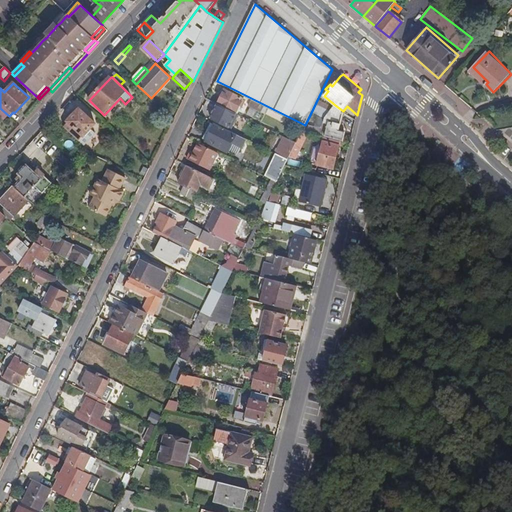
[(240,104),(243,98),(226,89),(218,104),(236,113),(238,114),(242,107),(240,104)]
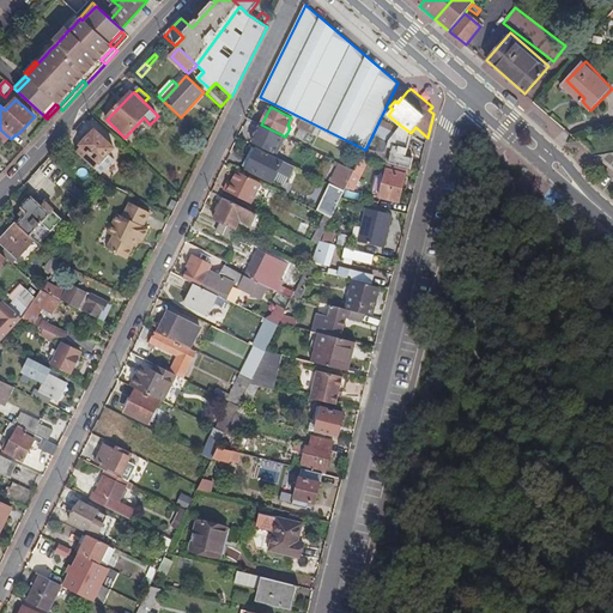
[(399,131),(381,119),(378,125),(396,133),(399,131)]
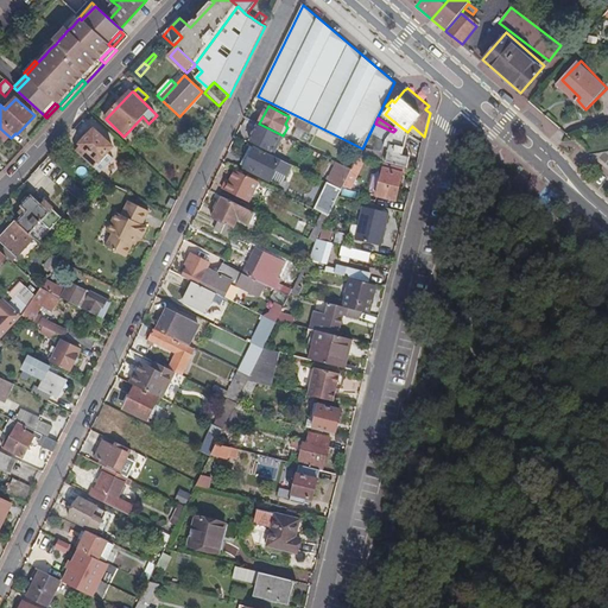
[(318,127),(299,119),(296,126),(315,134),(318,127)]
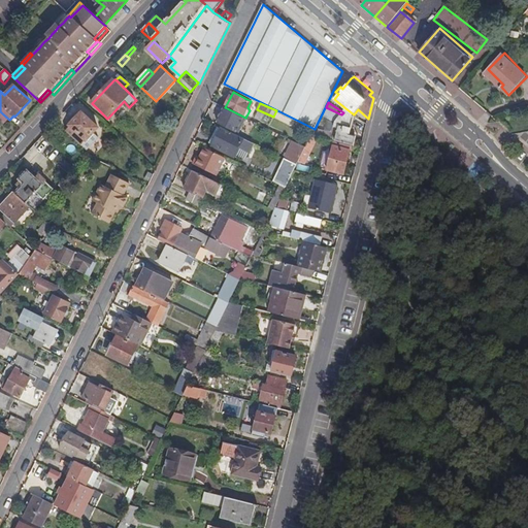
[(240,122),(243,117),(225,107),(218,122),(236,131),(238,126),(240,128),(243,124),(240,122)]
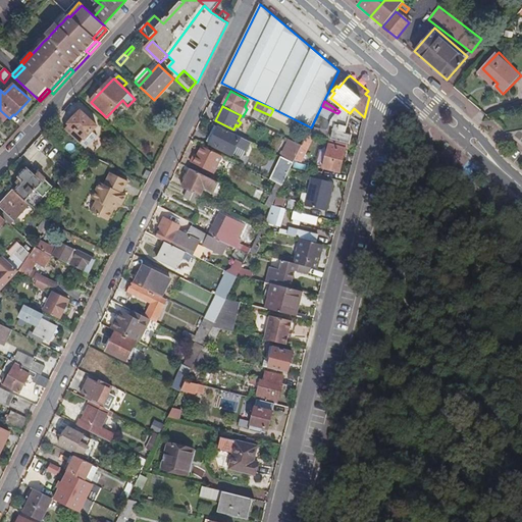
[(347,133),(352,114),(350,113),(342,107),(340,111),(337,113),(322,106),(318,113),(332,119),(330,124),(335,125),(332,138),(351,143),(353,134),(347,133)]
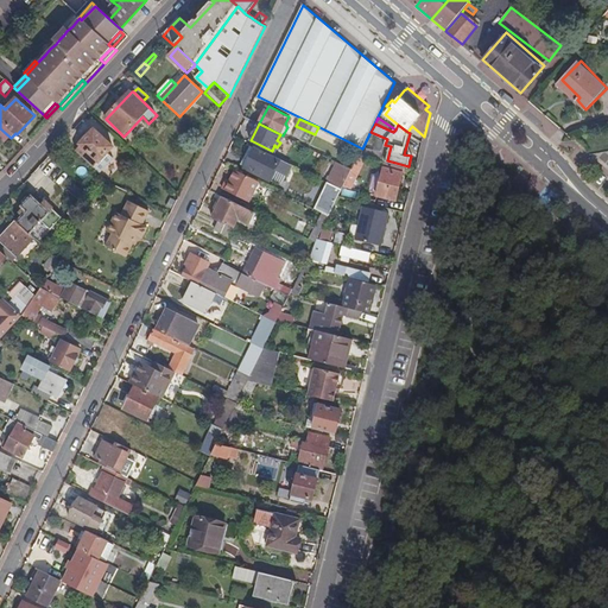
[(90,135),(76,151),(100,173),(114,159),(108,153),(113,147),(95,131),(92,135),(90,135)]
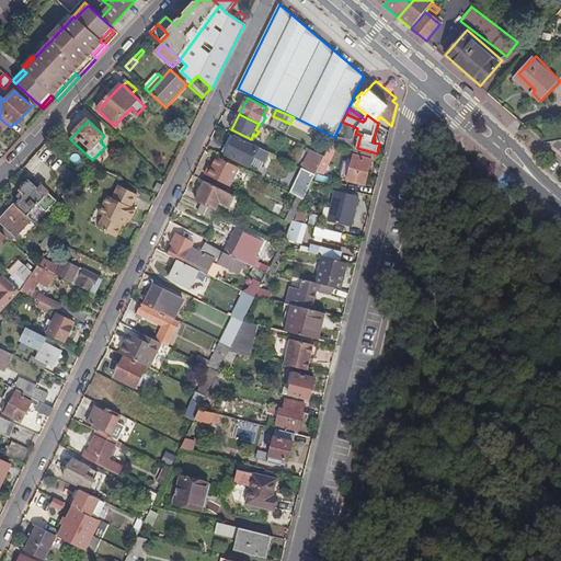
[(264,160),(268,151),(236,135),(226,155),(250,167),(250,164),(255,156),(264,160)]
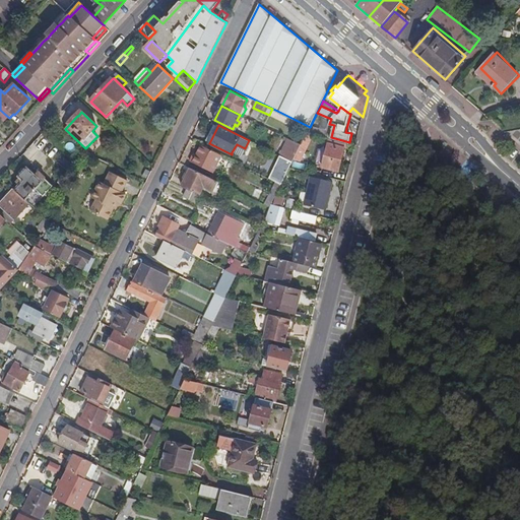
[(308,133),(310,128),(304,125),(301,131),(307,134),(308,133)]
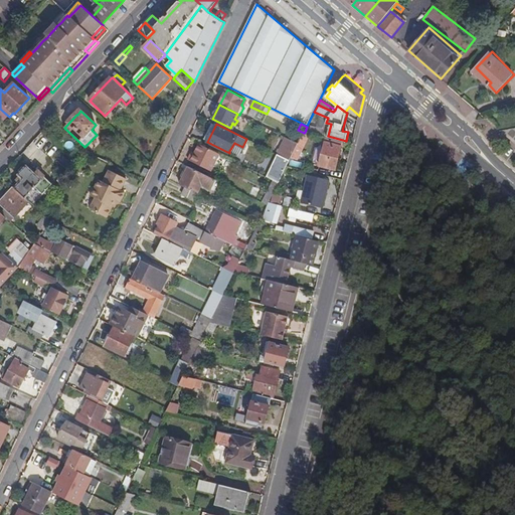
[(310,135),(311,133),(305,132),(304,133),(299,144),(292,157),(298,160),(307,142),(310,135)]
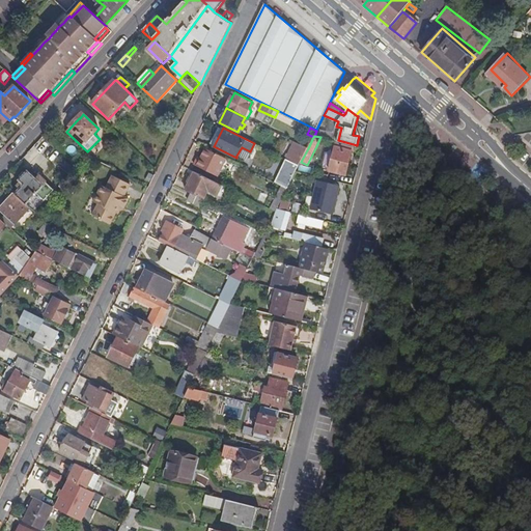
[(301,162),(308,148),(302,145),(295,142),(286,159),(287,159),(292,162),(300,165),(301,162)]
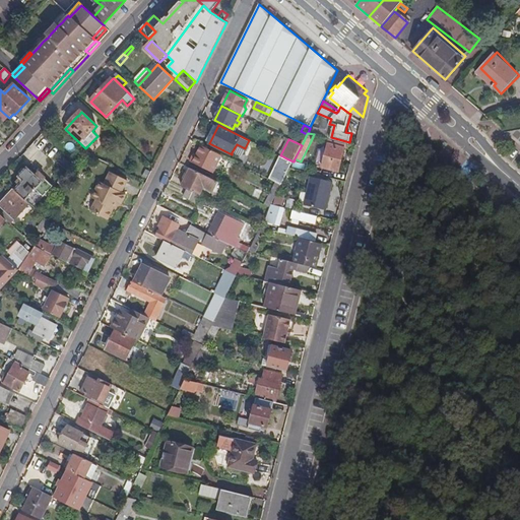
[(341,164),(346,143),(330,139),(323,167),(337,170),(338,163),(341,164)]
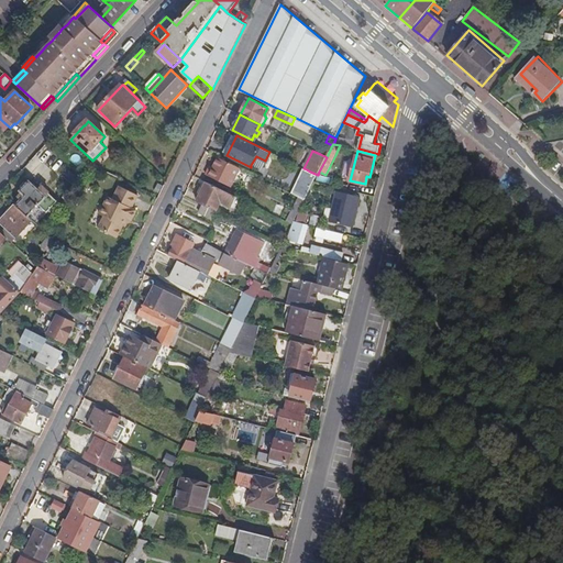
[(44,186),(53,178),(66,194),(78,183),(53,153),(43,162),(37,156),(26,165),(44,186)]
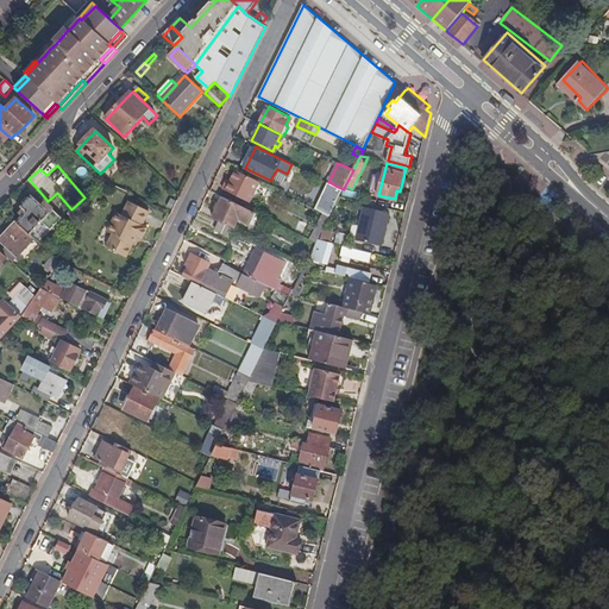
[(282,184),(287,174),(277,169),(271,179),(282,184)]
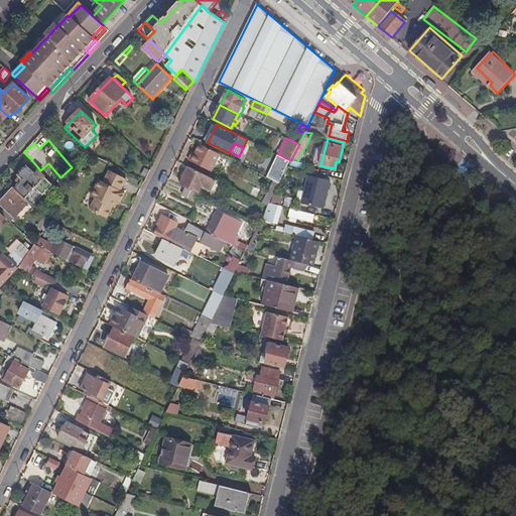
[(209,172),(219,153),(201,144),(195,157),(191,156),(188,162),(209,172)]
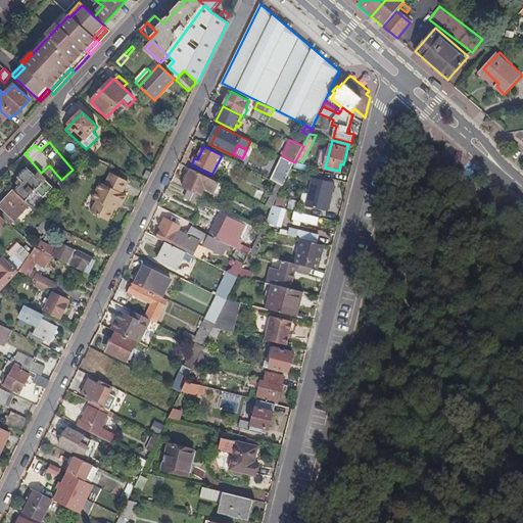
[(283,186),(295,162),(288,159),(283,156),(272,180),(278,183),(283,186)]
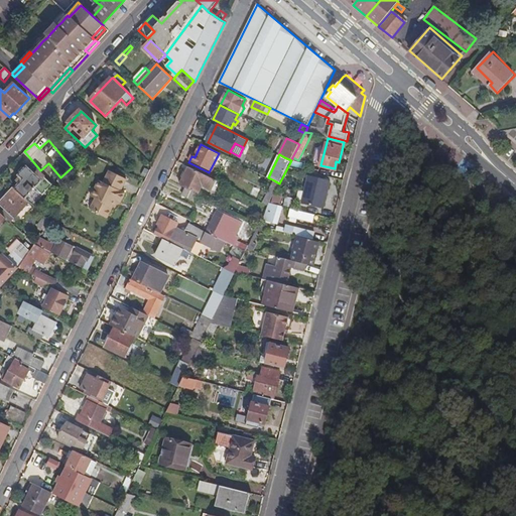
[(25,198),(45,176),(39,170),(35,173),(27,166),(26,168),(25,167),(22,167),(20,170),(20,172),(21,173),(15,179),(19,183),(15,188),(25,198)]
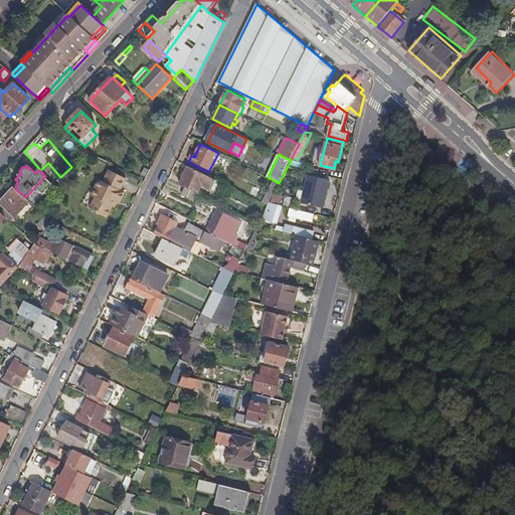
[(198,194),(207,175),(189,167),(180,185),(186,187),(198,194)]
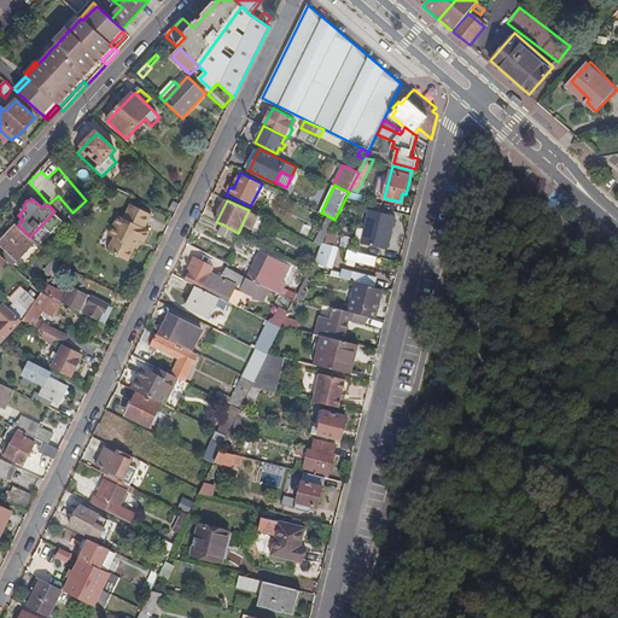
[(145,228),(152,215),(130,204),(124,219),(120,216),(115,226),(120,228),(116,237),(109,251),(129,261),(136,246),(140,239),(143,240),(145,242),(150,231),(145,228)]
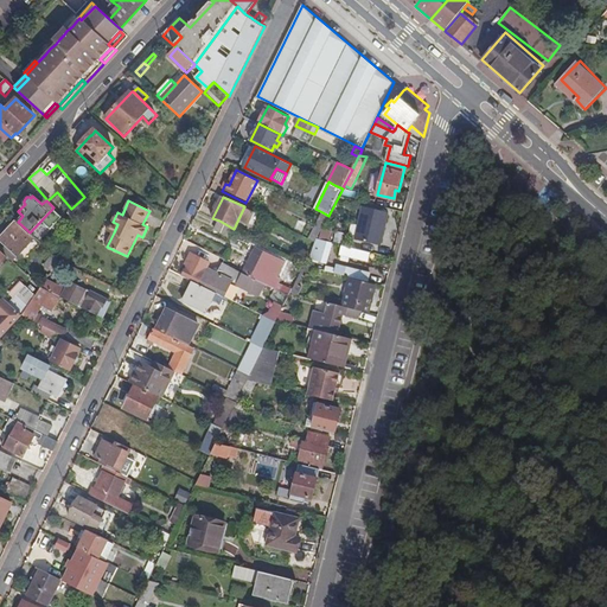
[(356,238),(382,246),(390,212),(364,206),(356,238)]
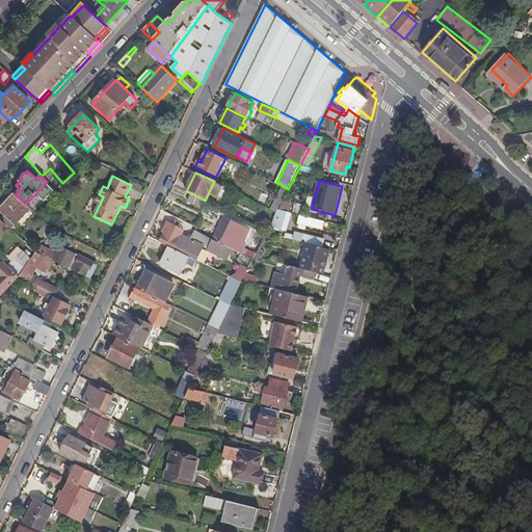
[(276,212),(288,189),(283,186),(271,209),(276,212)]
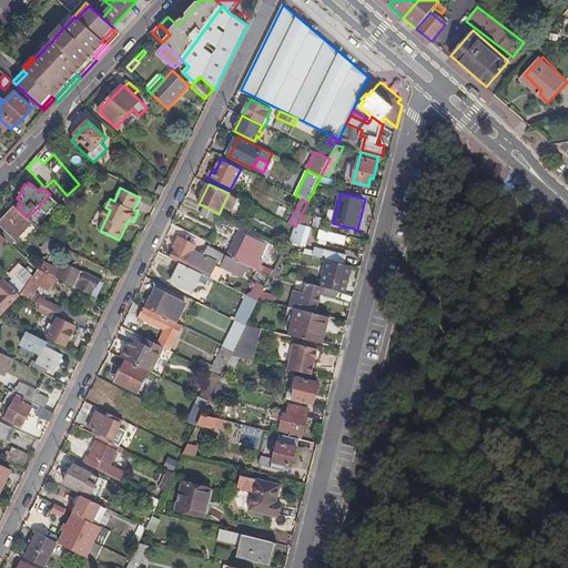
[(214,222),(219,214),(205,206),(201,215),(214,222)]
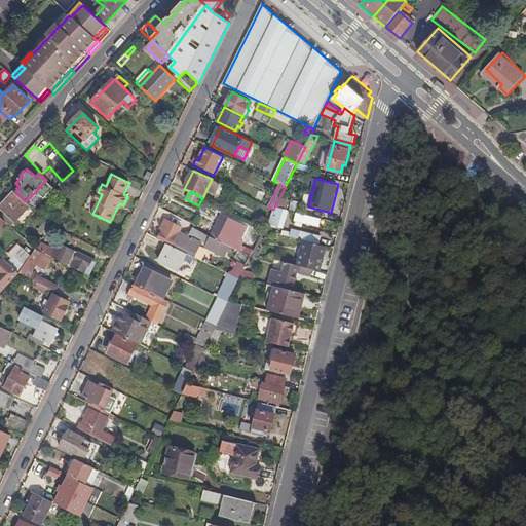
[(0,216),(11,227),(31,205),(26,201),(15,192),(0,209),(0,216)]
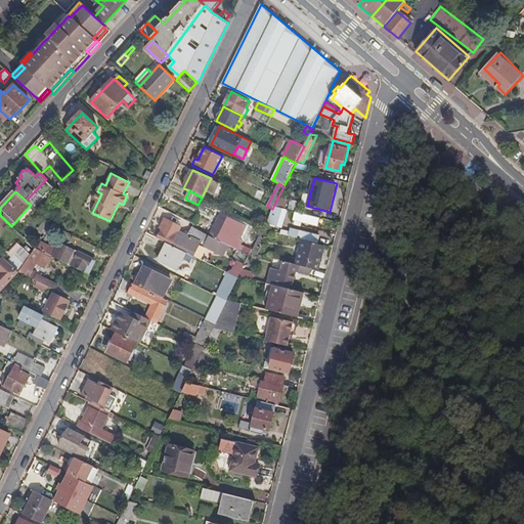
[(44,212),(36,205),(34,208),(41,215),(44,212)]
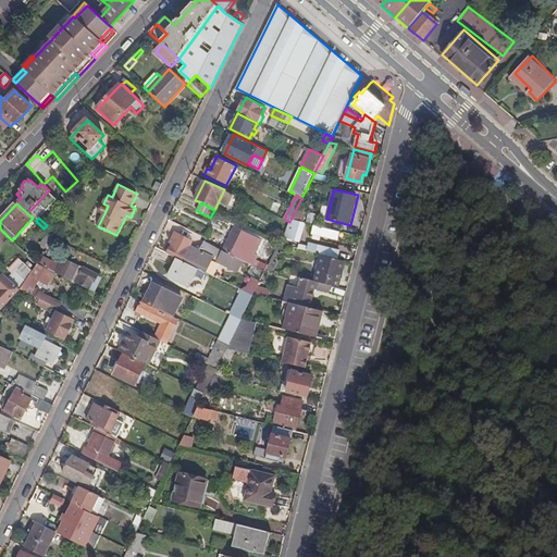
[(293,238),(300,221),(293,219),(285,235),(293,238)]
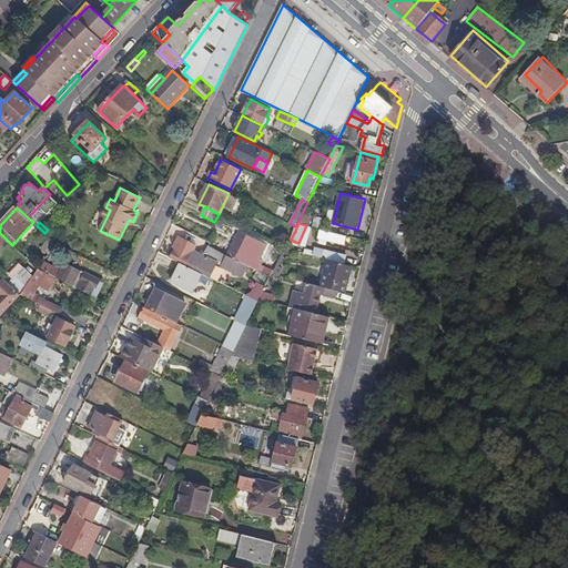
[(345,243),(347,235),(322,229),(320,236),(345,243)]
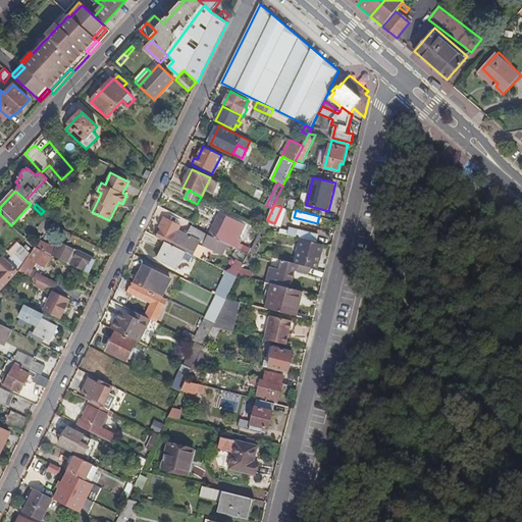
[(239,239),(245,225),(220,213),(209,235),(220,240),(249,254),(250,252),(251,250),(240,244),(242,241),(239,239)]
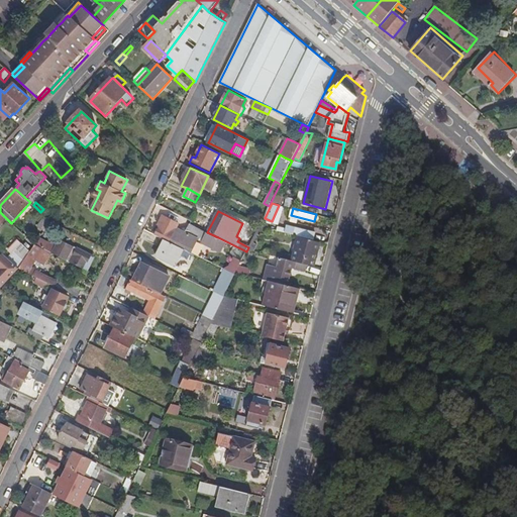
[(190,251),(197,238),(176,228),(179,223),(165,217),(156,234),(165,239),(184,248),(190,251)]
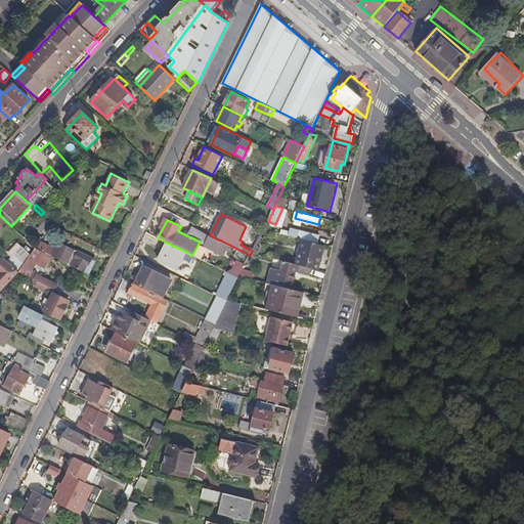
[(216,252),(221,241),(210,235),(193,227),(192,226),(188,234),(206,244),(205,246),(216,252)]
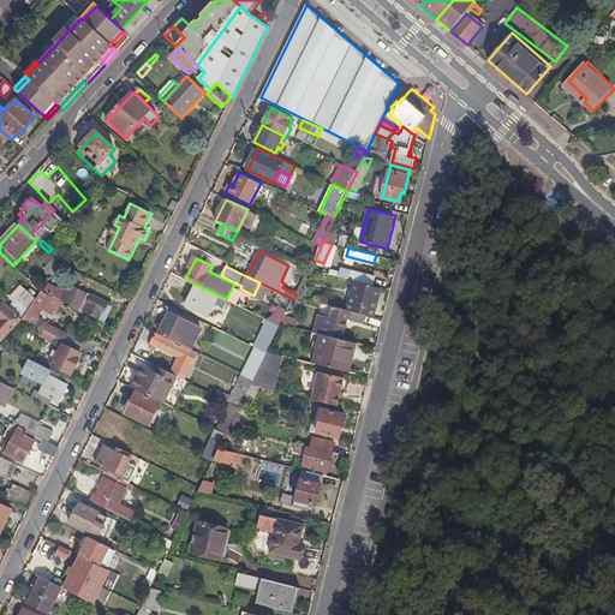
[(372,285),(375,275),(342,268),(341,272),(323,267),(322,272),(372,285)]
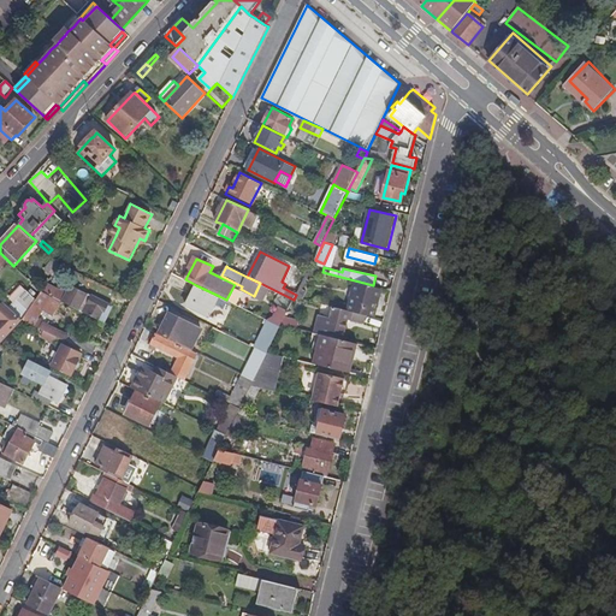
[(108,303),(61,280),(53,297),(104,323),(108,314),(105,312),(108,303)]
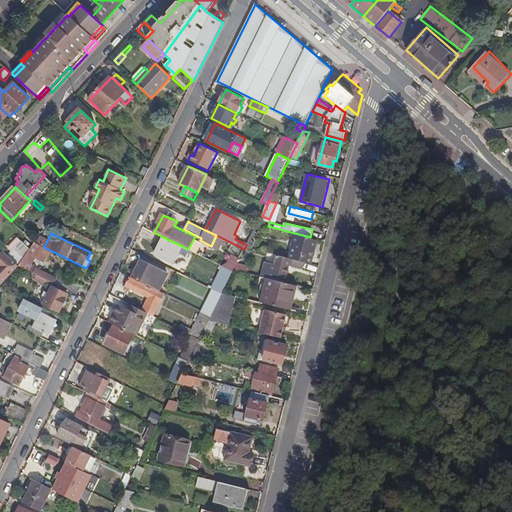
[(311,263),(317,240),(296,235),(290,258),(294,259),(305,262),(306,262),(311,263)]
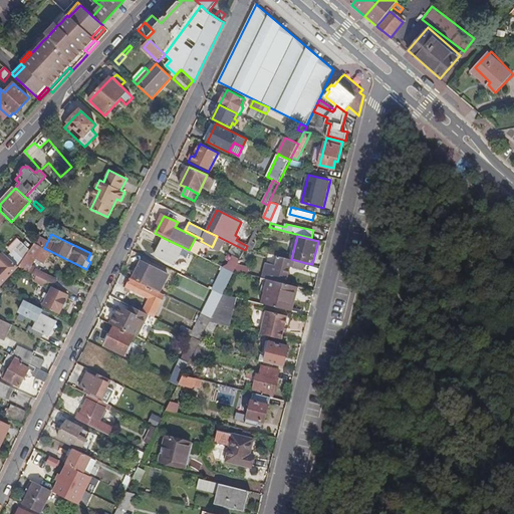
[(34,243),(27,237),(23,242),(30,247),(34,243)]
